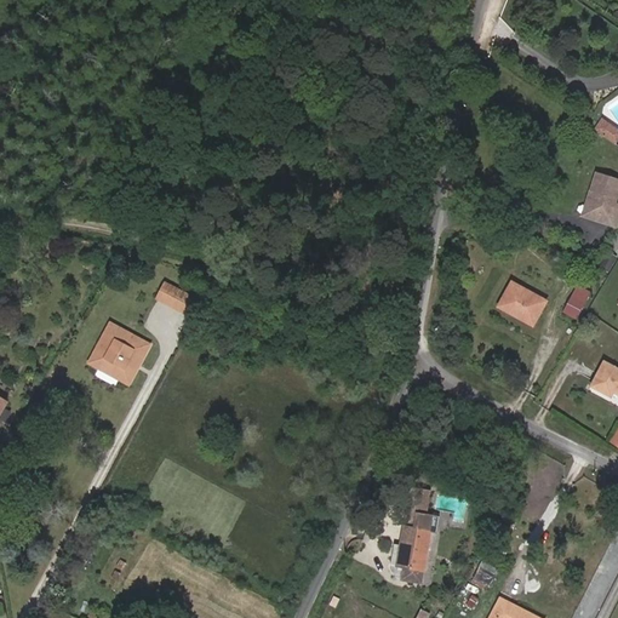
[(617,133),(617,129),(601,118),(595,127),(613,141),(617,133)]
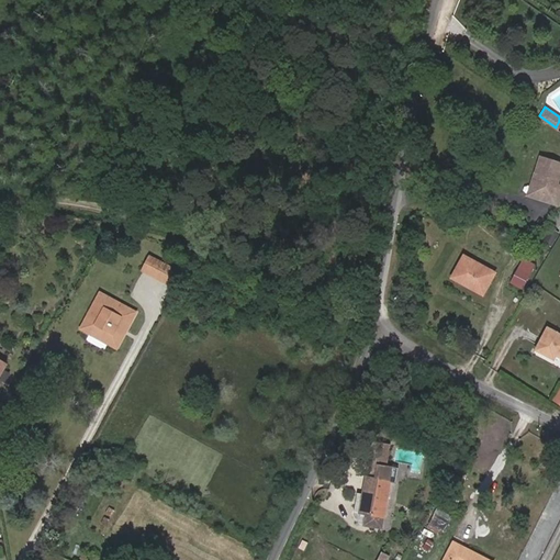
[(559,183),(557,182),(559,170),(559,160),(539,155),(534,170),(538,171),(534,185),(538,192),(551,197),(549,201),(558,203),(559,197),(559,183)]
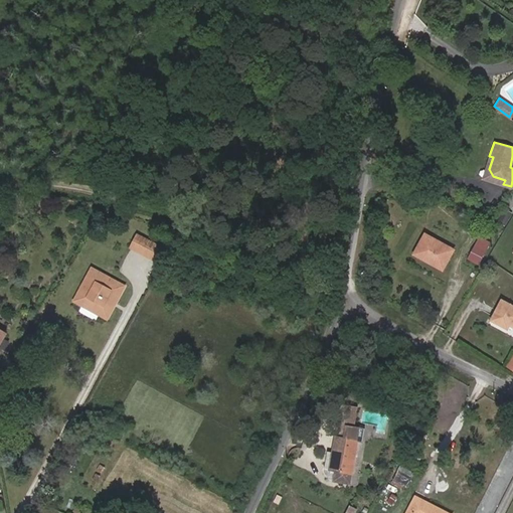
[(493,176),(489,169),(493,157),(489,156),(483,177),(486,178),(492,180),(503,184),(505,180),(493,176)]
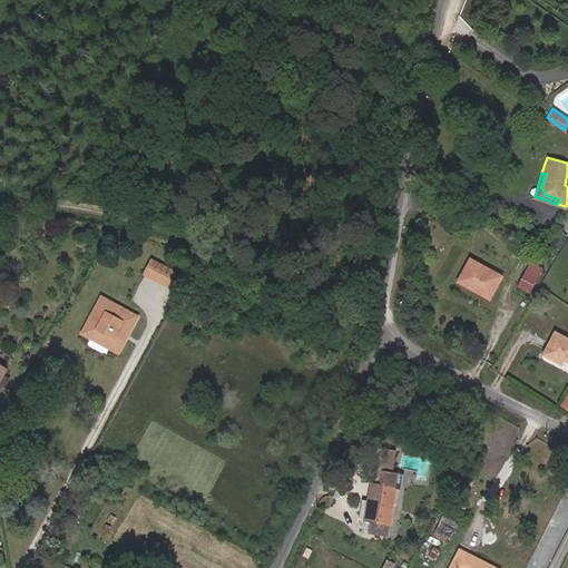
[(160,281),(168,267),(154,258),(146,272),(160,281)]
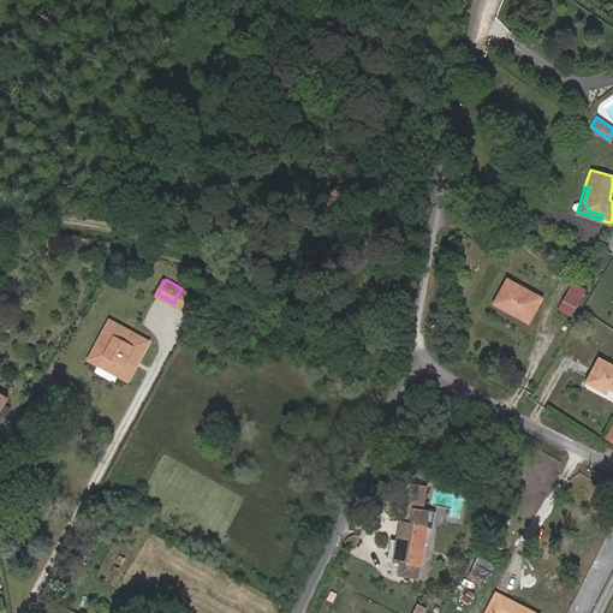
[(527,321),(540,297),(506,279),(494,303),(527,321)]
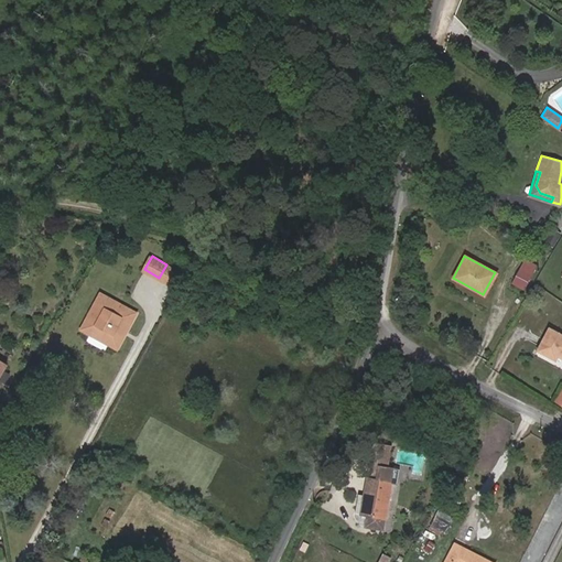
[(174,269),(166,265),(159,278),(166,282),(174,269)]
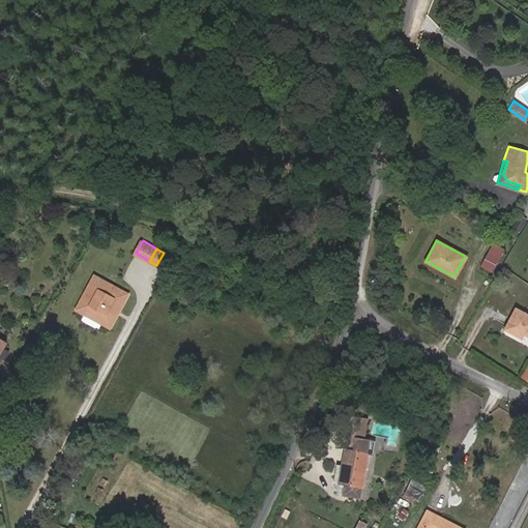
[(492,271),(500,257),(489,250),(479,265),(492,271)]
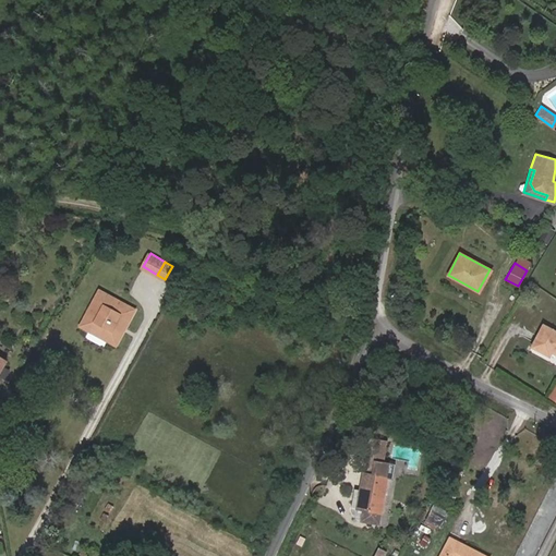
[(92,325),(89,328),(104,337),(106,334),(112,337),(119,328),(116,326),(118,323),(123,326),(133,309),(100,289),(87,310),(91,312),(86,321),(92,325)]
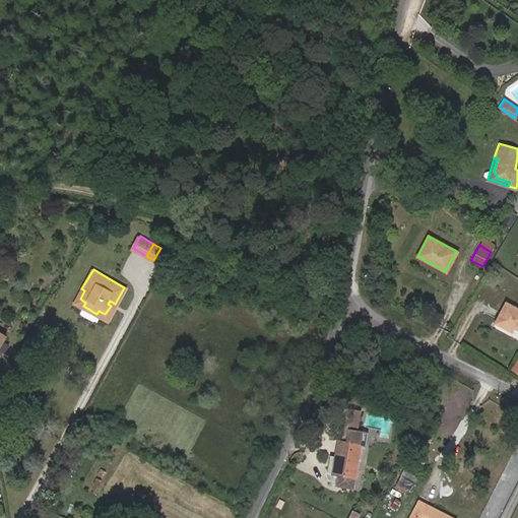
[(81,288),(74,301),(83,306),(85,303),(80,299),(84,290),(81,288)]
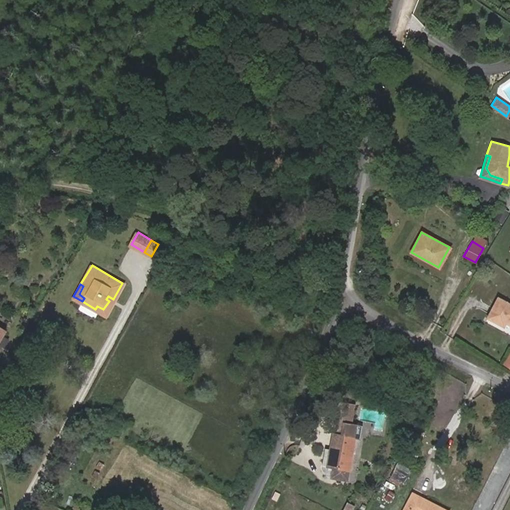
[(95,309),(104,314),(113,299),(108,296),(106,299),(109,301),(103,309),(97,306),(95,309)]
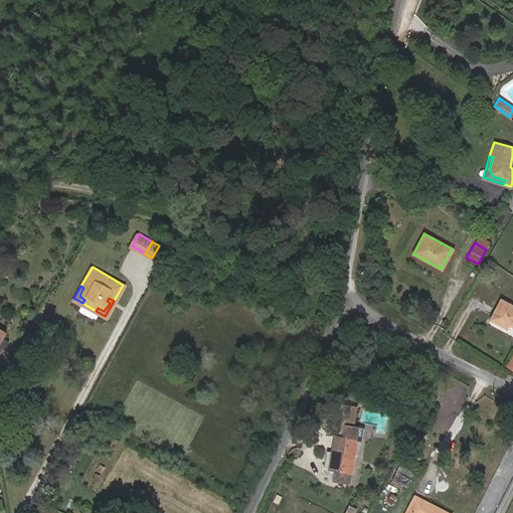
[(512,326),(512,304),(501,298),(490,319),(506,328),(508,324),(512,326)]
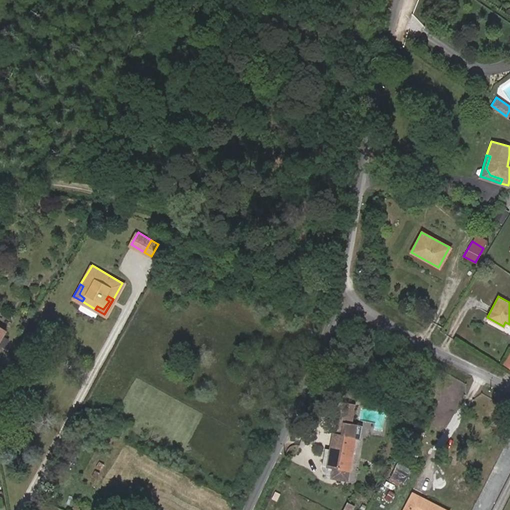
[(347,479),(354,437),(359,438),(362,424),(350,422),(354,403),(338,400),(334,420),(335,420),(327,465),(332,466),(331,476),(347,479)]
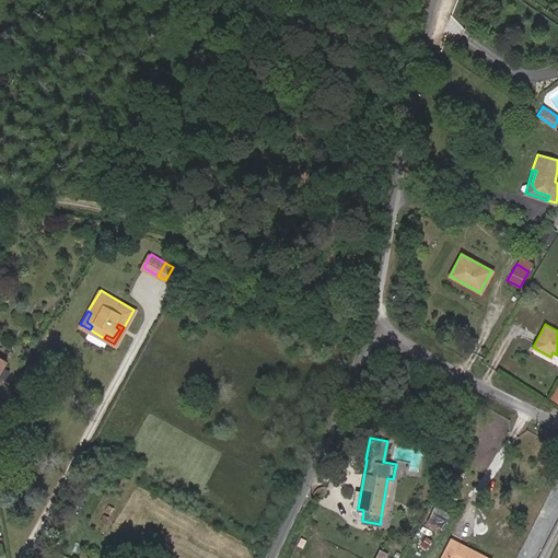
[(428,518),(442,524),(448,512),(433,504),(428,518)]
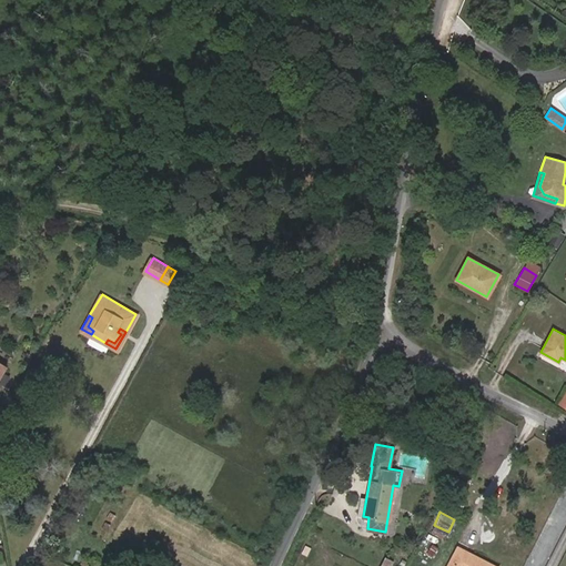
[(446,565),(496,565),(497,565),(457,546),(446,565)]
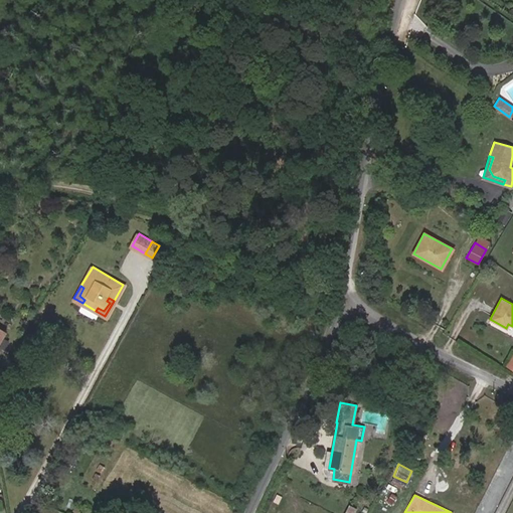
[(352,512),(356,507),(349,504),(344,512),(352,512)]
